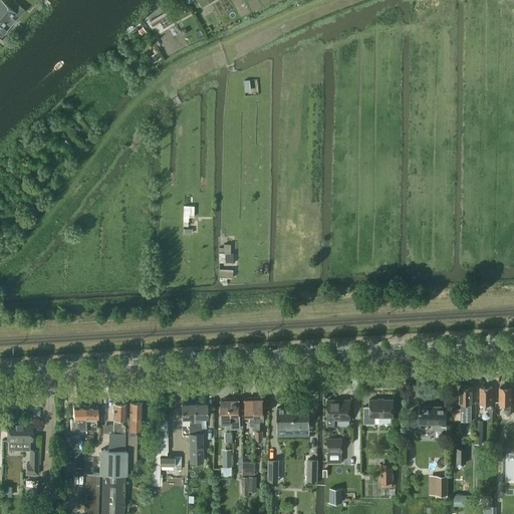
[(24,10),(12,0),(5,0),(4,2),(2,0),(0,0),(0,35),(1,36),(6,30),(1,26),(14,11),(19,16),(24,10)]
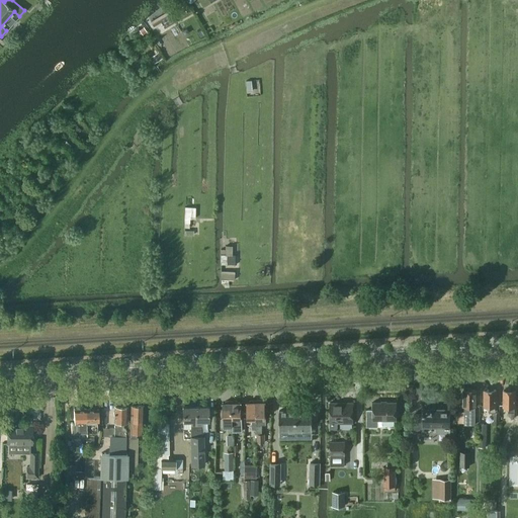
[(166,10),(150,21),(153,26),(160,22),(164,28),(174,22),(166,10)]
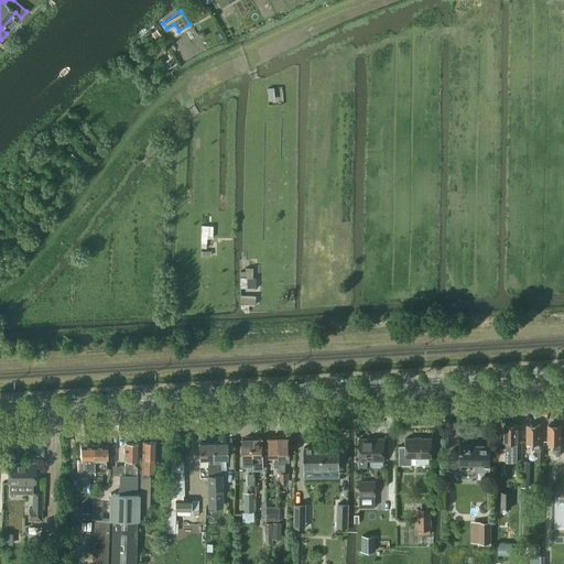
[(170,39),(164,41),(171,52),(175,50),(170,39)]
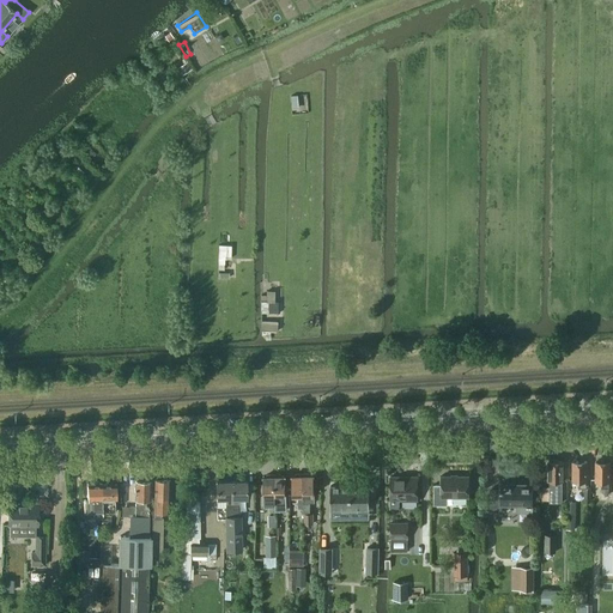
[(187,62),(177,68),(182,76),(192,70),(187,62)]
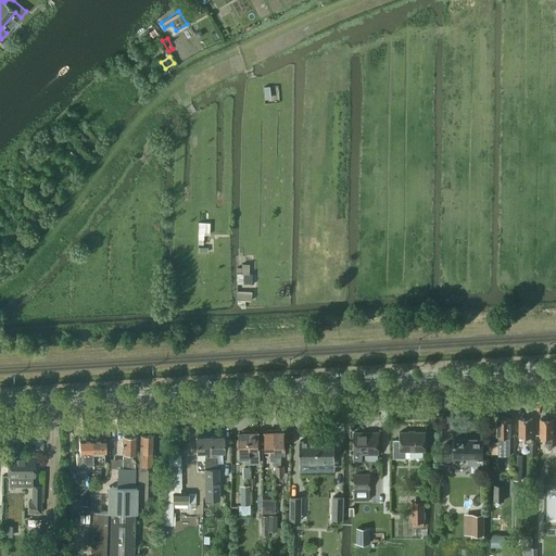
[(81,135),(77,140),(83,146),(87,139),(81,135)]
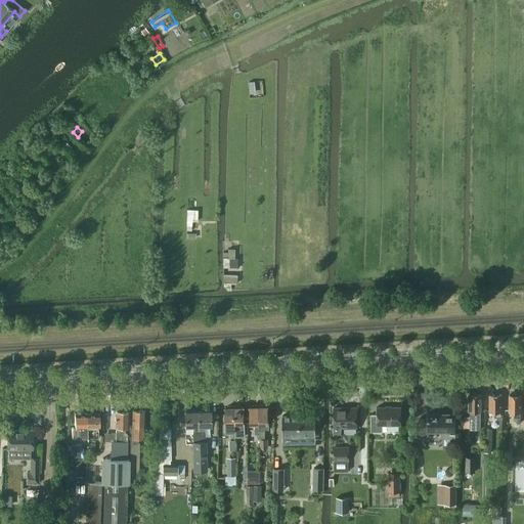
[(40,194),(37,199),(39,201),(36,204),(40,207),(46,200),(40,194)]
